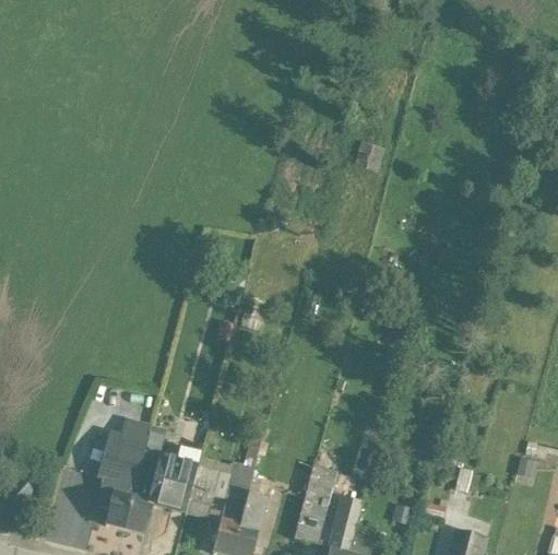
[(365,141),(360,164),(383,168),(389,146),(365,141)]
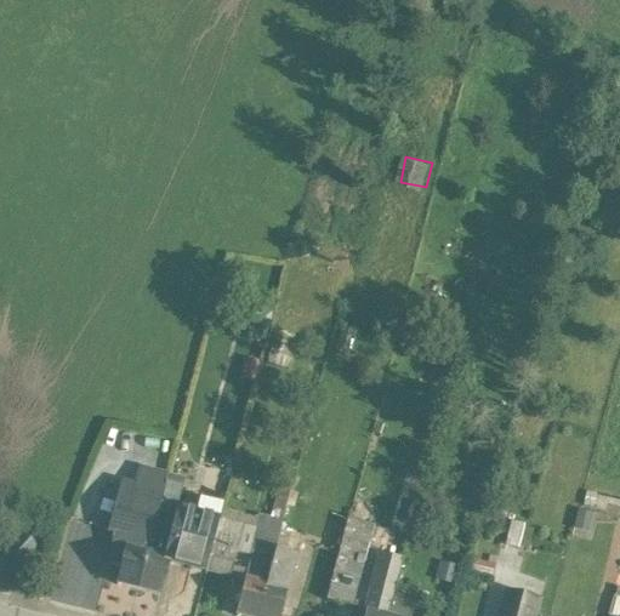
[(255,534),(245,575),(267,581),(276,546),(300,461),(285,458),(271,514),(262,512),(255,534)]
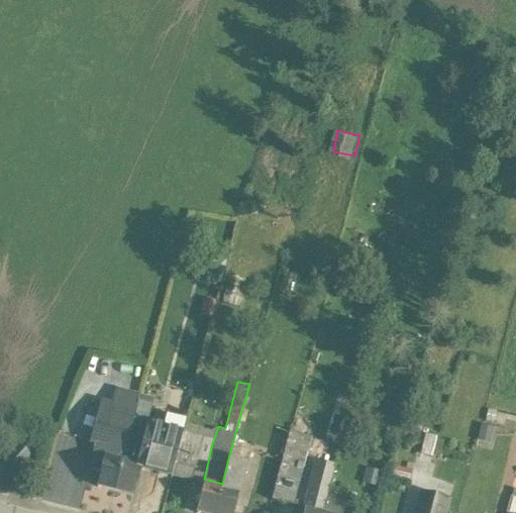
[(138,393),(115,387),(110,404),(134,410),(138,393)]
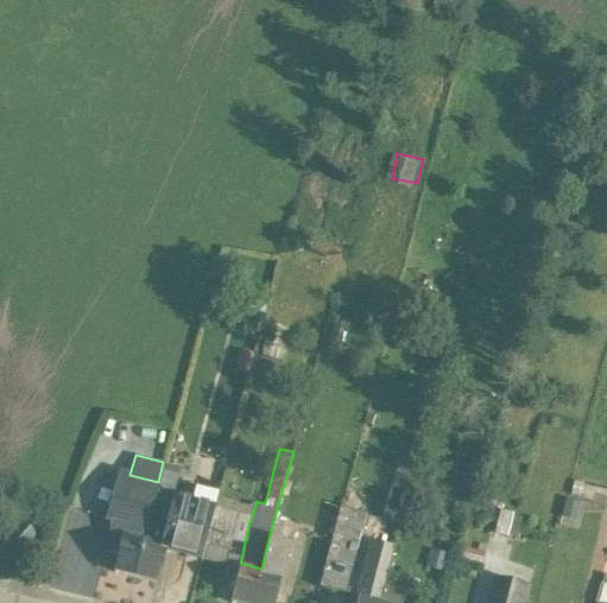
[(158,482),(144,538),(163,544),(175,497),(176,497),(177,495),(171,493),(177,471),(162,468),(158,482)]
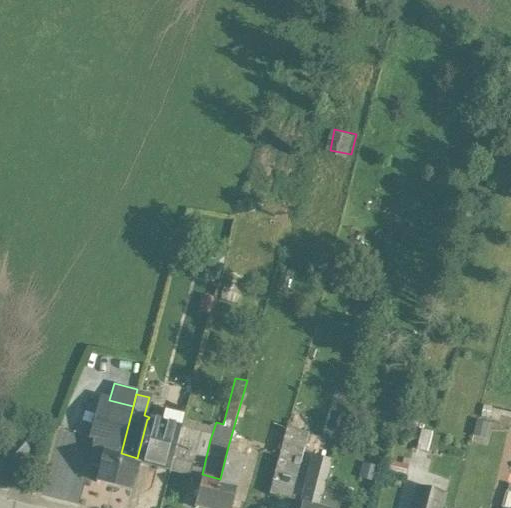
[(109,400),(99,402),(91,435),(95,436),(90,460),(100,463),(104,449),(121,453),(133,406),(109,400)]
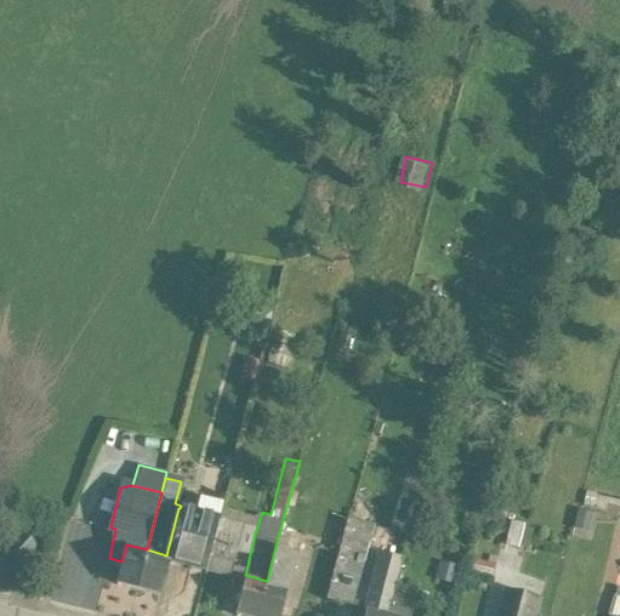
[(596,509),(579,505),(574,524),(592,528),(596,509)]
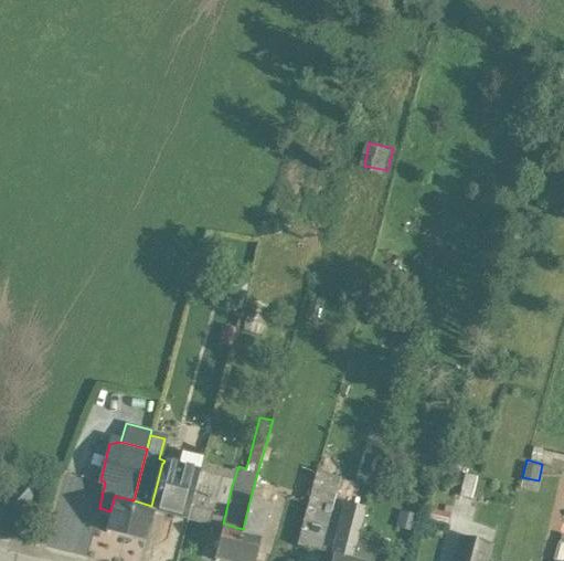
[(163,463),(162,463),(151,506),(153,506),(152,508),(187,517),(198,476),(199,472),(163,463)]
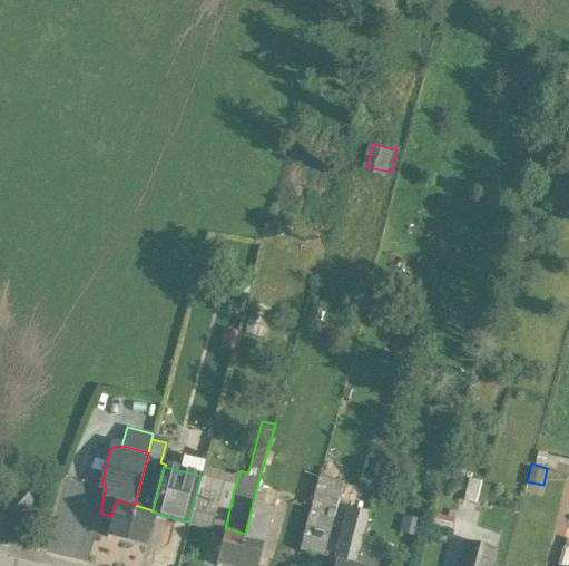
[(339,547),(359,552),(364,532),(369,515),(337,506),(344,480),(320,474),(300,550),(335,559),(339,547)]
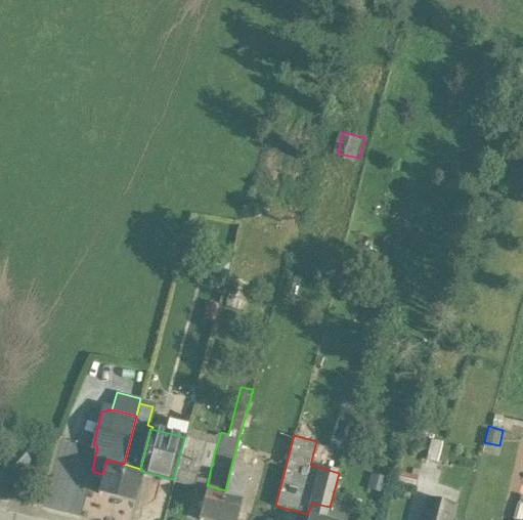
[(443,443),(423,438),(418,458),(437,464),(443,443)]
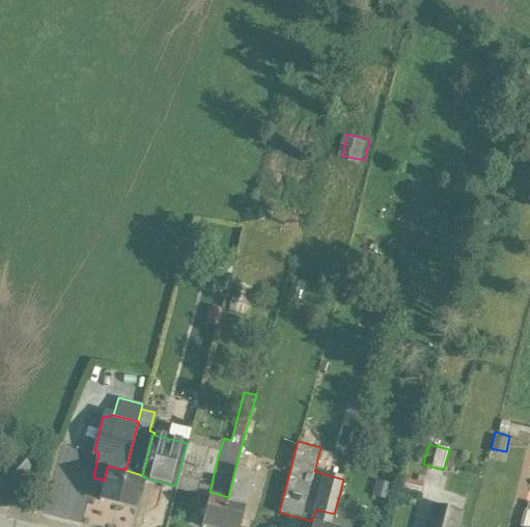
[(214,455),(186,447),(175,486),(198,490),(203,470),(210,471),(214,455)]
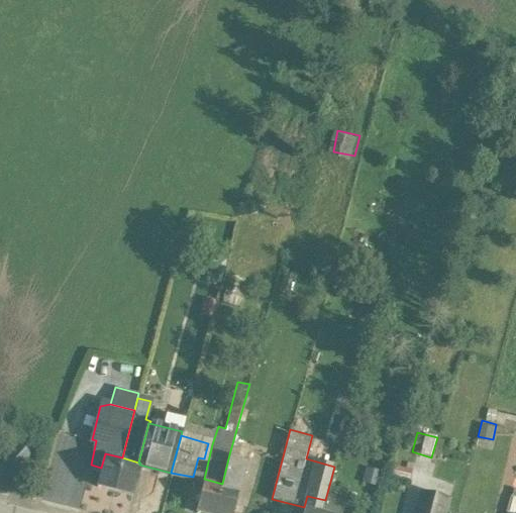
[(212,444),(208,443),(204,458),(198,457),(193,477),(204,479),(212,444)]
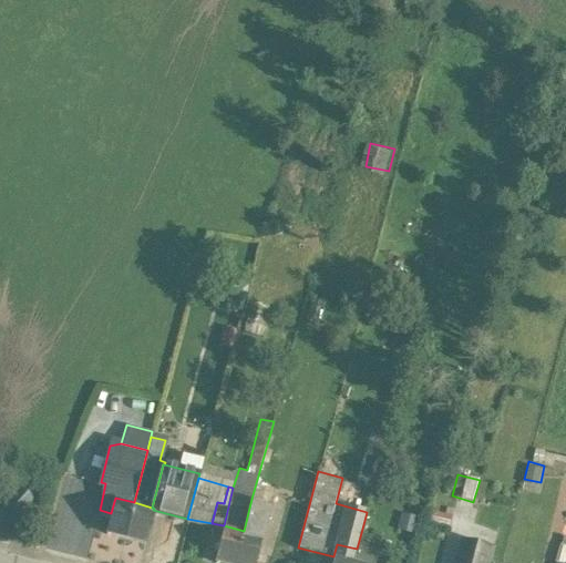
[(134,502),(115,498),(111,513),(106,531),(125,535),(134,502)]
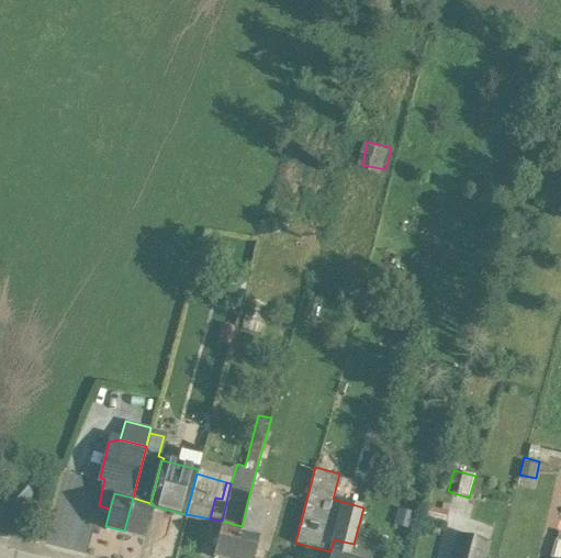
[(268,499),(249,494),(242,526),(260,531),(268,499)]
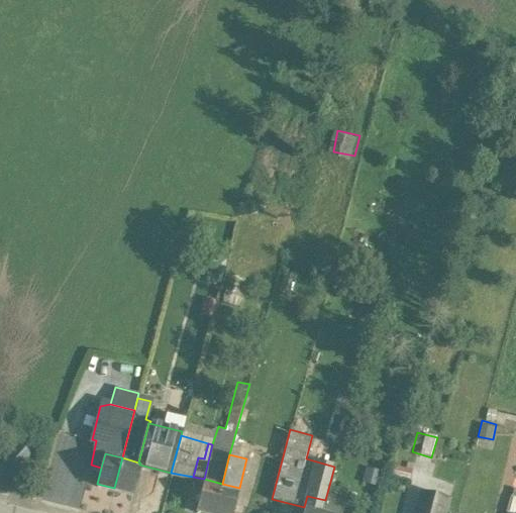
[(122,457),(114,488),(132,493),(139,465),(140,463),(138,463),(122,457)]
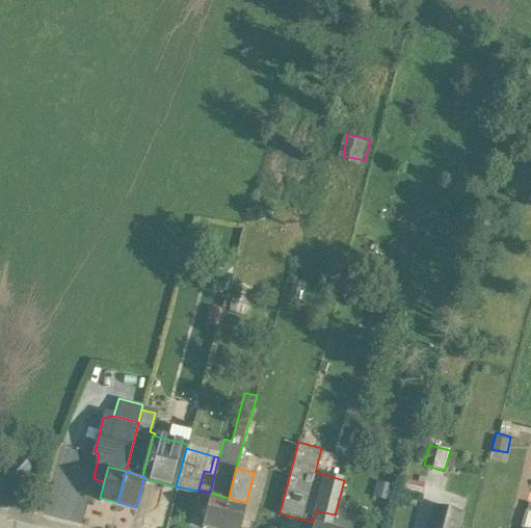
[(424,482),(401,476),(397,491),(420,497),(424,482)]
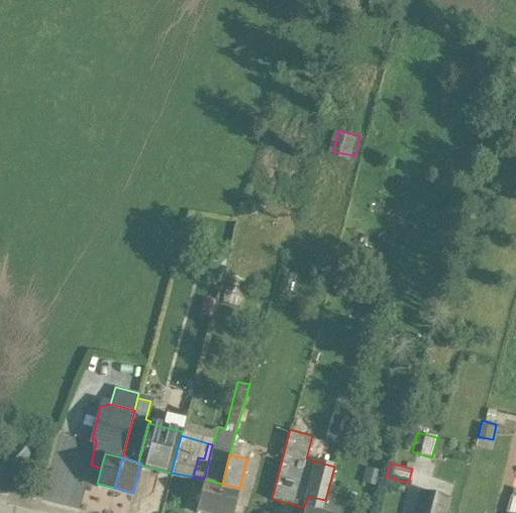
[(213,512),(222,484),(204,479),(195,509),(209,512),(213,512)]
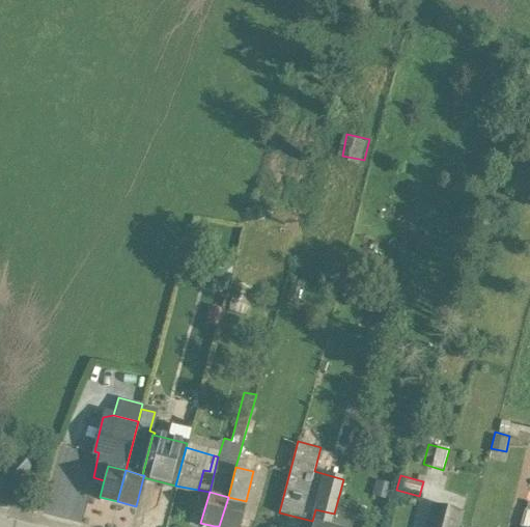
[(331,524),(340,526),(350,526),(357,499),(339,495),(334,514),(331,524)]
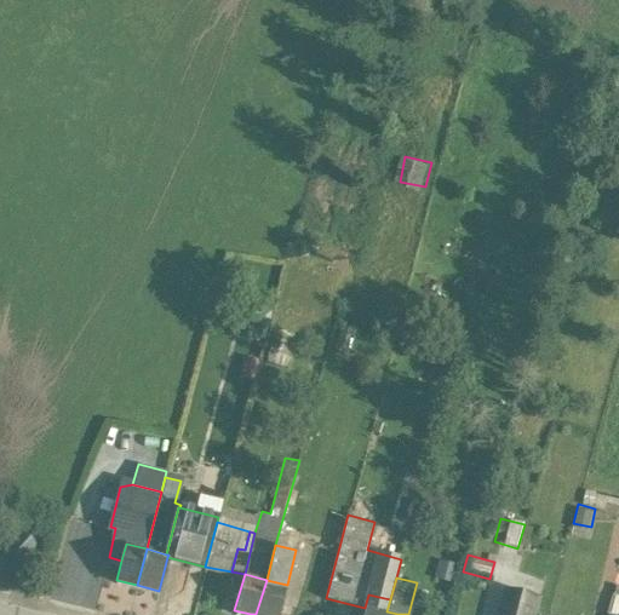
[(279,614),(287,585),(267,580),(256,614),(279,614)]
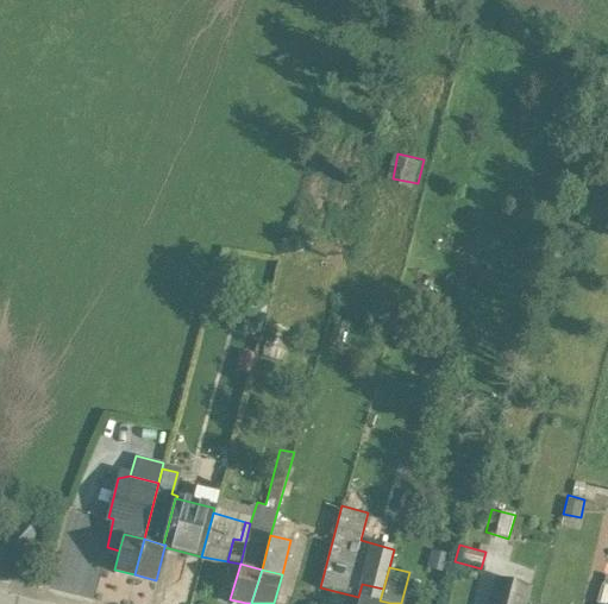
[(522,603),(530,580),(494,571),(487,597),(505,602),(513,603),(522,603)]
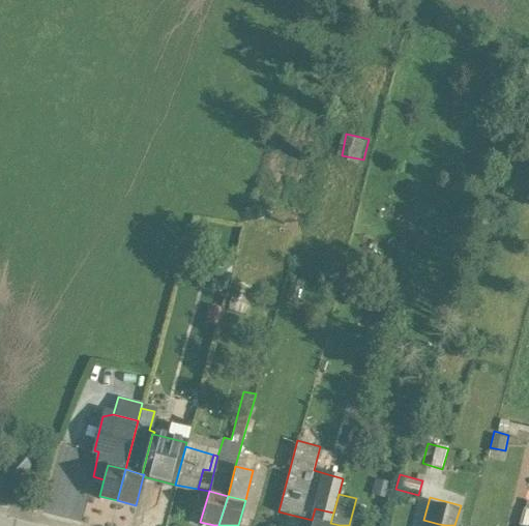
[(528,498),(527,498),(525,506),(524,506),(519,523),(520,524),(528,525),(528,498)]
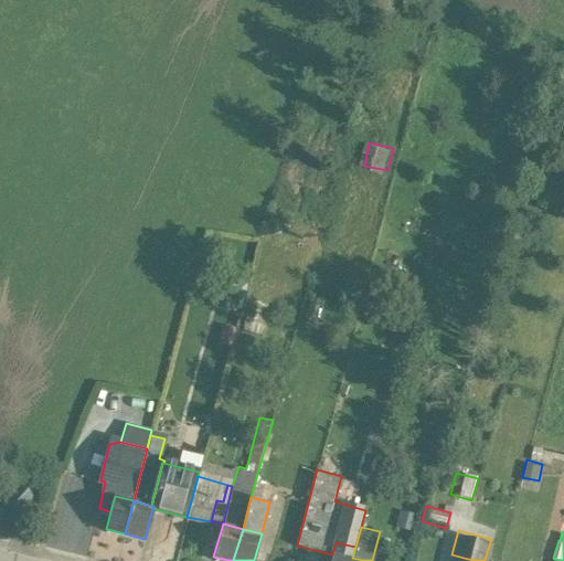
[(332,554),(352,558),(355,547),(336,542),(332,554)]
